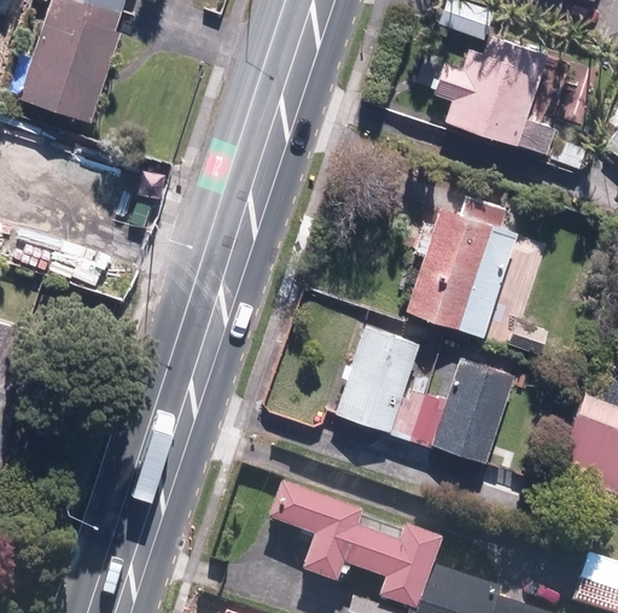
[(92,124),(122,34),(117,33),(128,0),(53,0),(21,101),(92,124)]
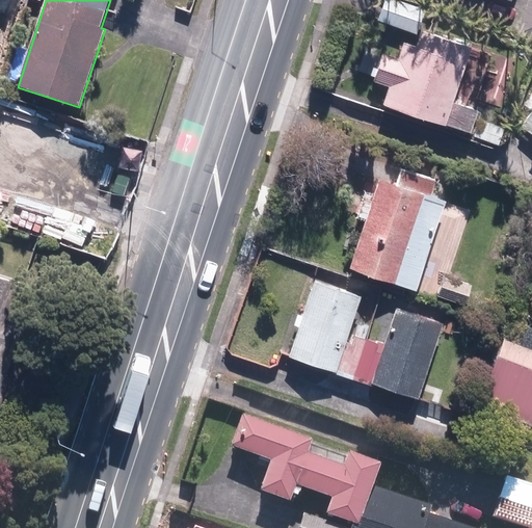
[(422,9),(393,0),(386,0),(378,23),(415,34),(422,9)]
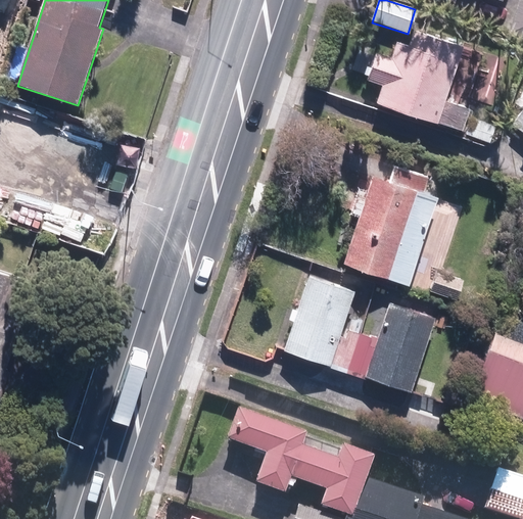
[(522,0),(520,0),(509,34),(522,38),(522,0)]
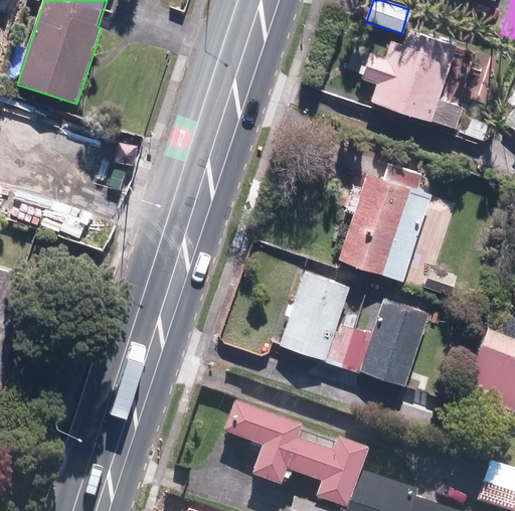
[(462,106),(437,99),(454,44),(407,29),(402,44),(391,41),(386,56),(370,51),(361,79),(375,83),(370,101),(455,127),(462,106)]
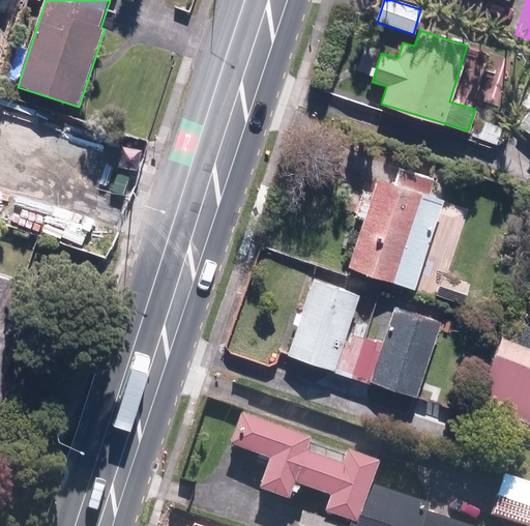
[(478,122),(473,138),(497,146),(502,130),(478,122)]
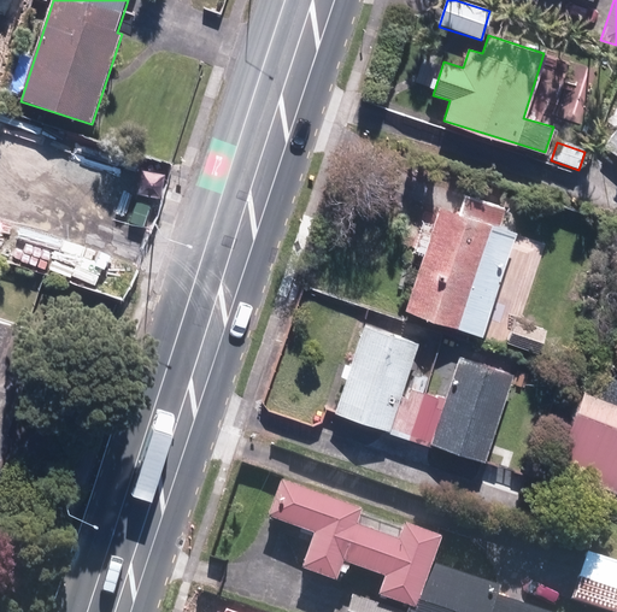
[(466,198),(460,213),(440,206),(405,310),(481,335),(516,231),(499,225),(505,211),(466,198)]
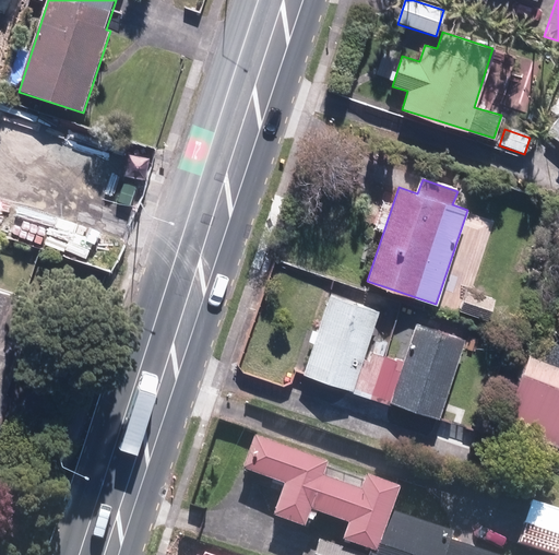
[(0,420),(39,303),(0,290),(0,420)]
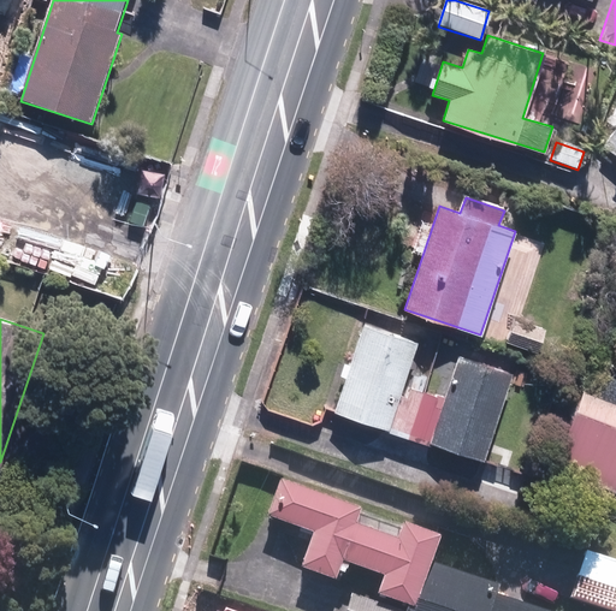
[(545,328),(513,319),(505,343),(538,353),(545,328)]
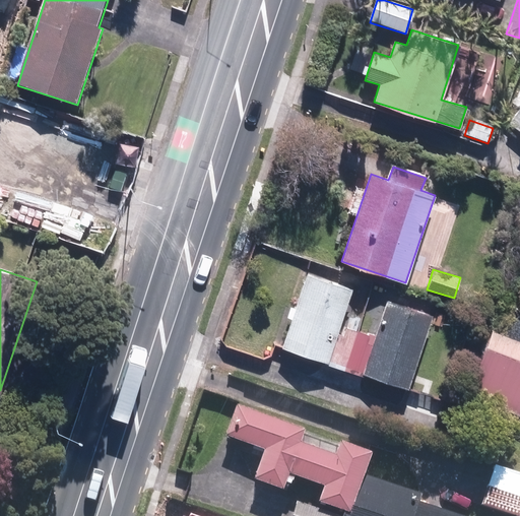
[(366,379),(367,376),(409,390),(434,316),(387,301),(375,338),(340,327),(352,288),(307,273),(282,348),(326,364),(325,366),(366,379)]
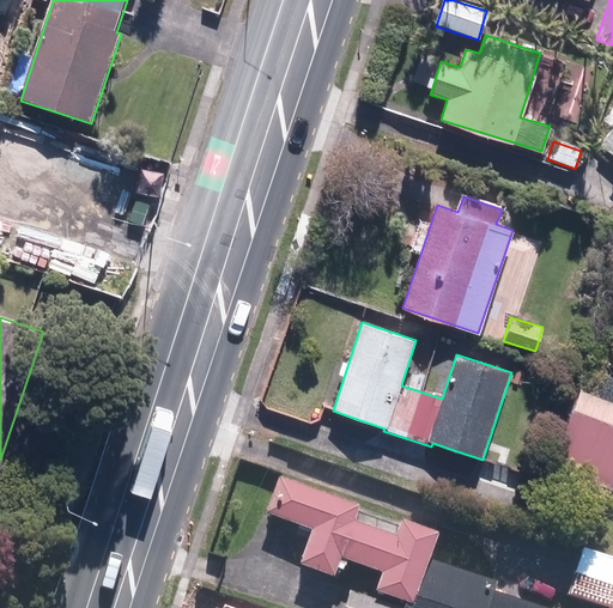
[(612,402),(580,390),(551,466),(612,488),(612,402)]
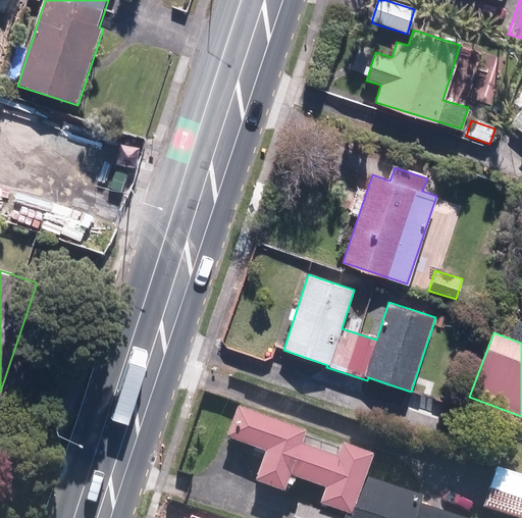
[(320,507),(348,516),(347,517),(456,517),(422,506),(424,500),(365,479),(373,457),(343,446),(337,460),(301,447),(306,433),(238,410),(227,441),(265,454),(254,484),(283,494),(289,477),(326,490),(320,507)]
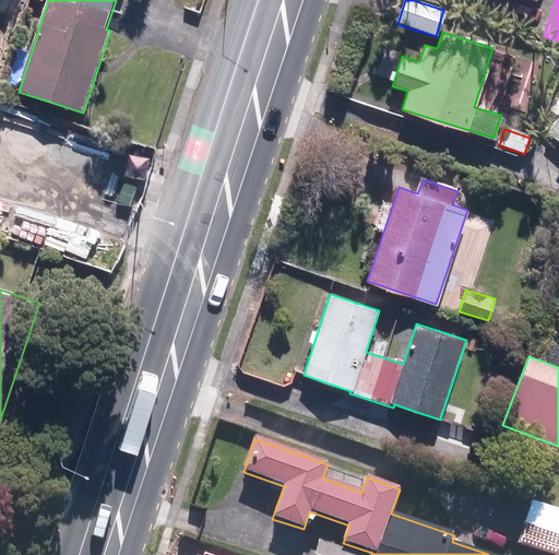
[(558,554),(558,515),(533,506),(519,546),(544,554),(558,554)]
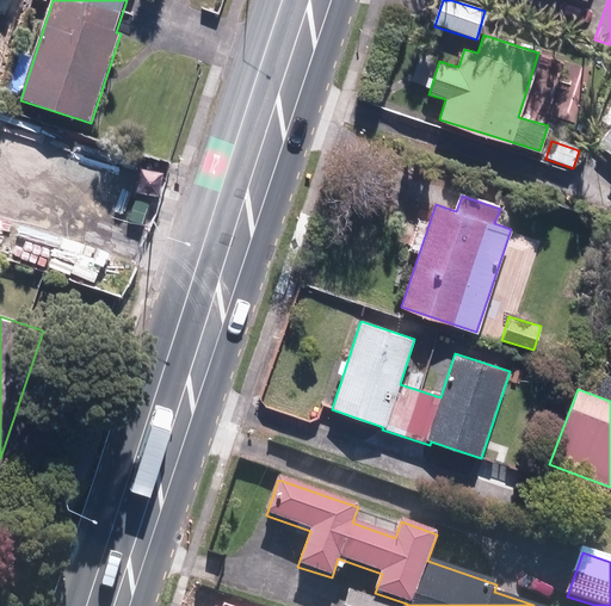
[(386,605),(349,593),(344,605),(386,605)]
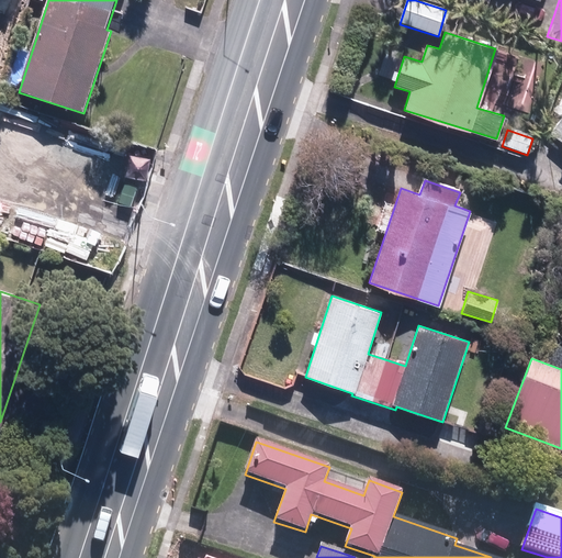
All buildings are outlined.
